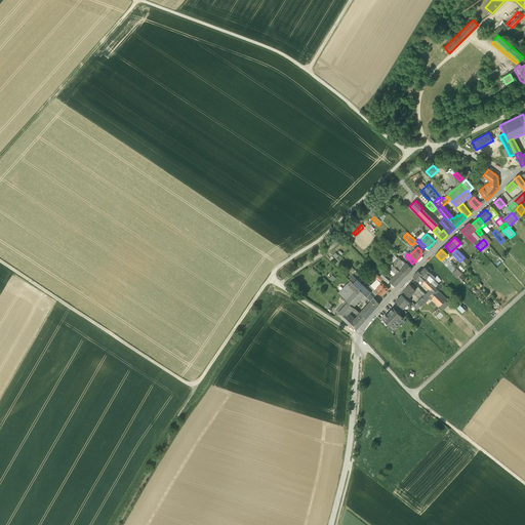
[(465,256),(463,257),(459,261),(465,267),(469,263),(465,256)]
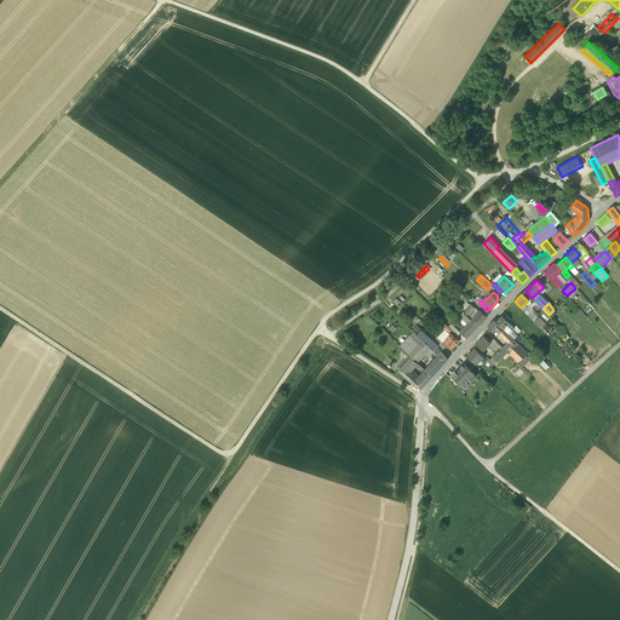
[(474,317),(470,315),(476,309),(471,304),(463,313),(469,317),(472,320),(474,319),(474,317)]
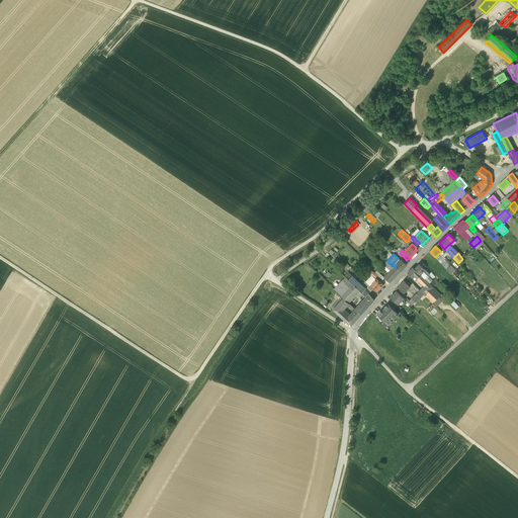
[(446,263),(438,254),(435,257),(443,266),(446,263)]
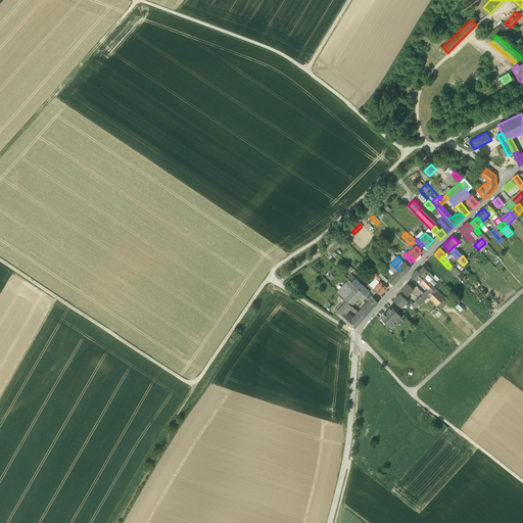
[(411,268),(406,262),(399,268),(399,269),(406,274),(411,268)]
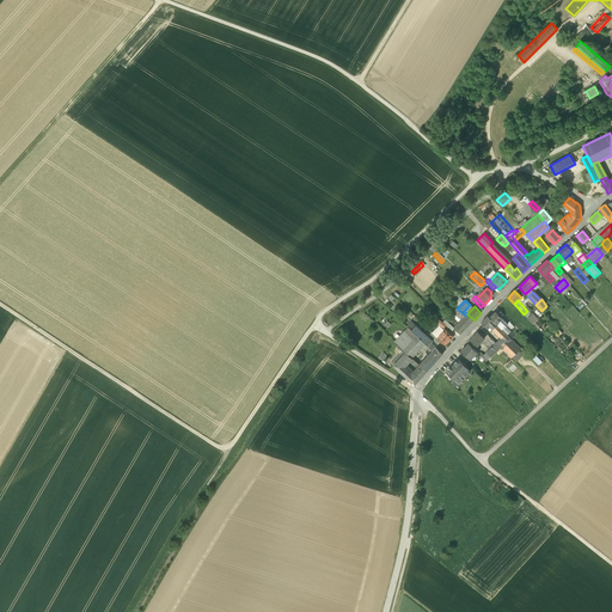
[(463,313),(457,308),(453,312),(456,314),(458,317),(459,318),(463,313)]
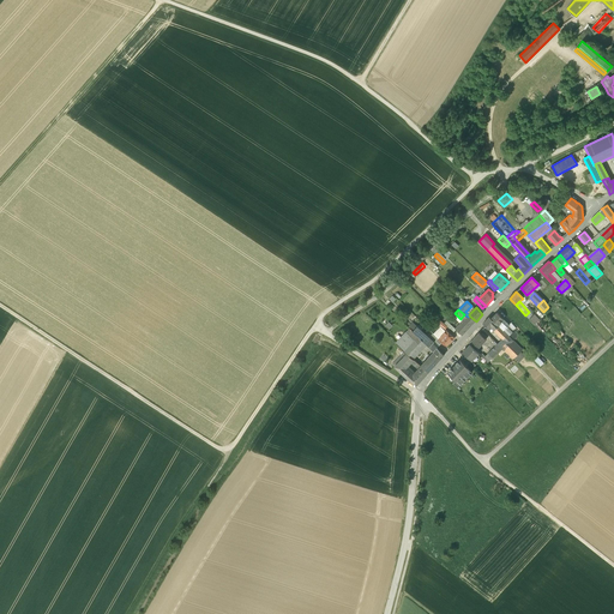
[(504,319),(498,313),(492,319),(491,319),(495,323),(497,323),(498,325),(499,325),(500,323),(504,319)]
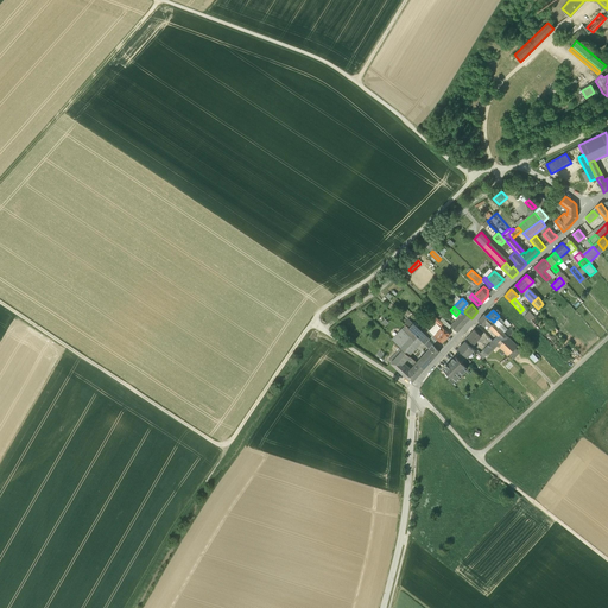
[(527,312),(524,316),(529,322),(534,317),(529,311),(527,312)]
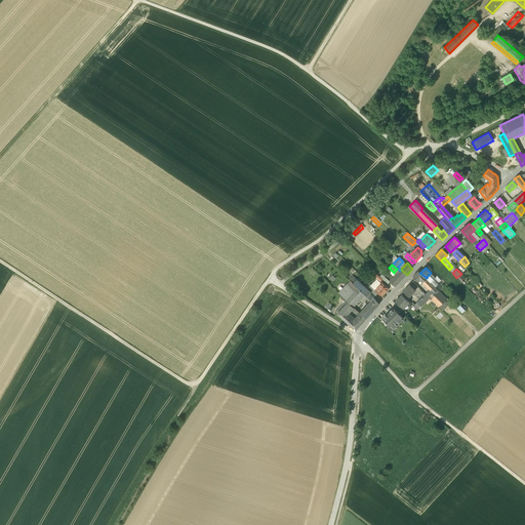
[(394,277),(390,281),(395,286),(407,275),(401,270),(400,271),(397,274),(396,274),(396,275),(394,277)]
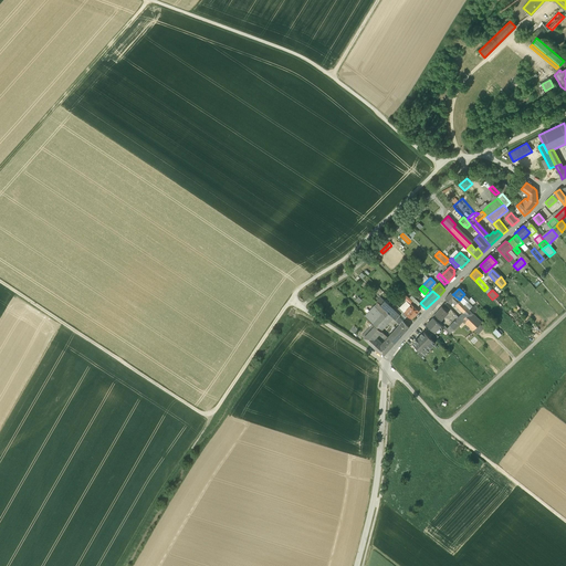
[(457,297),(452,294),(453,294),(451,292),(446,299),(453,306),(456,304),(460,300),(459,300),(458,297),(457,297)]
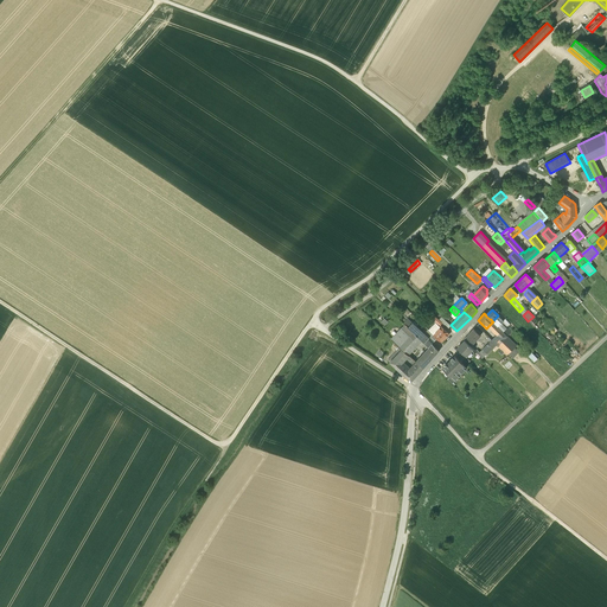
[(500,325),(498,326),(503,331),(504,332),(506,328),(511,324),(506,318),(504,321),(500,325)]
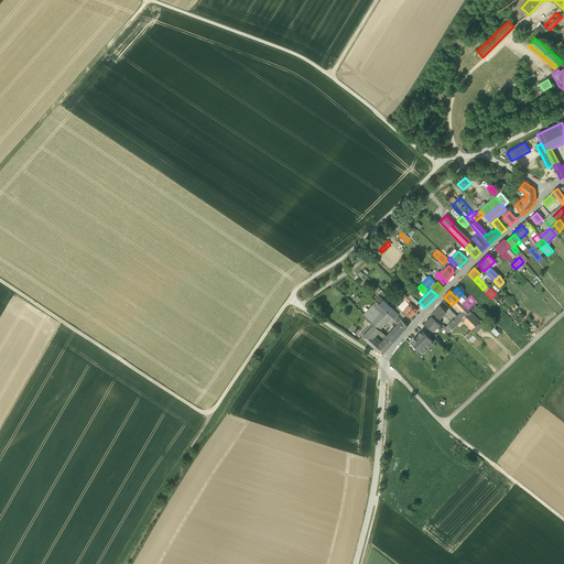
[(402,311),(405,308),(403,306),(404,304),(408,306),(410,304),(408,302),(404,299),(398,306),(402,311)]
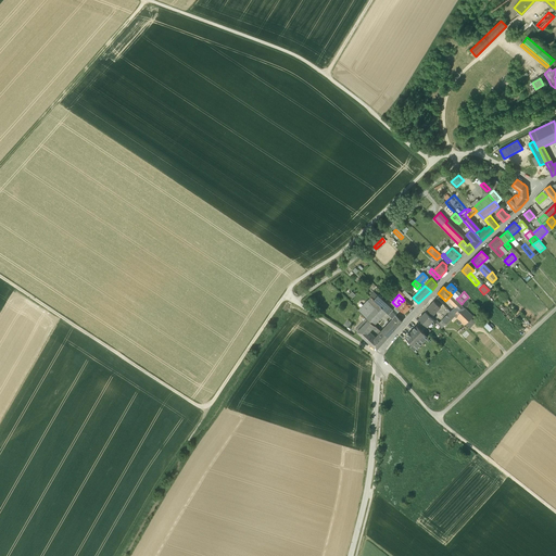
[(456,299),(452,294),(447,299),(456,307),(460,303),(456,299)]
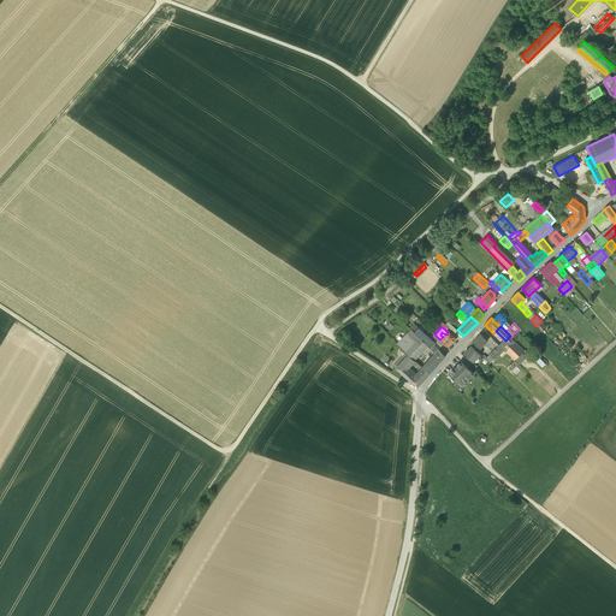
[(431,338),(419,327),(414,332),(427,344),(431,348),(434,344),(436,343),(431,338)]
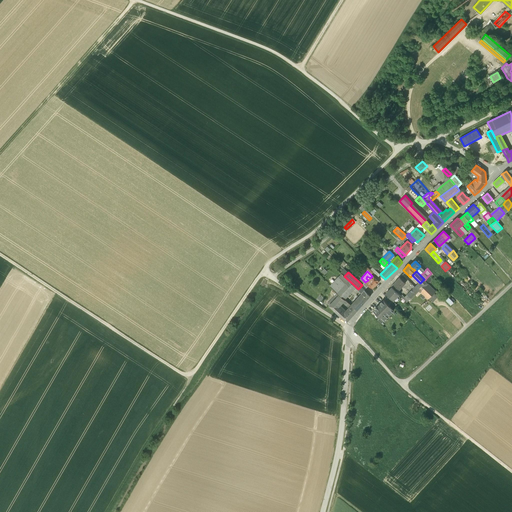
[(344,276),(342,274),(330,287),(339,295),(343,298),(355,286),(344,276)]
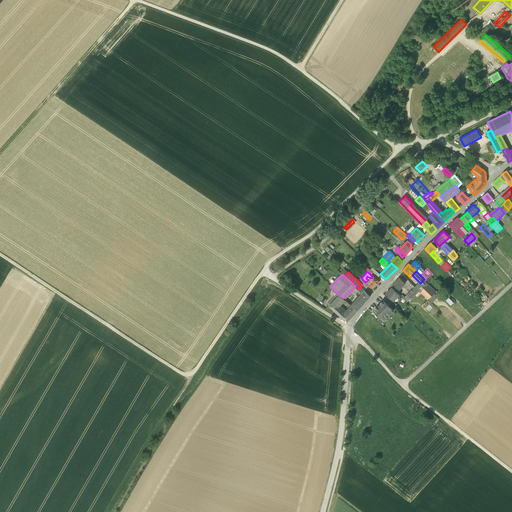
[(378,282),(372,276),(370,278),(367,276),(366,278),(368,280),(365,282),(369,285),(372,289),(378,282)]
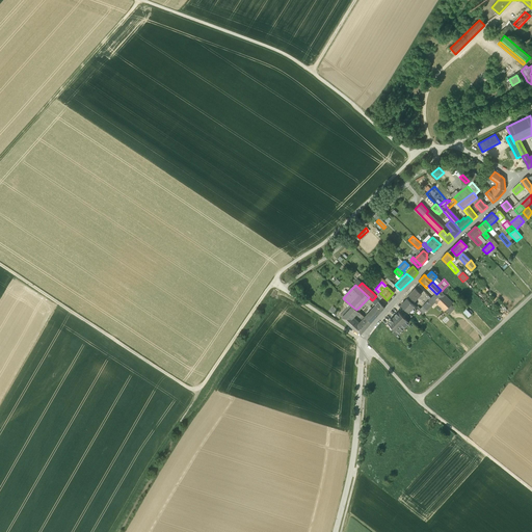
[(419,289),(418,290),(415,288),(408,295),(415,301),(422,294),(421,293),(422,292),(419,289)]
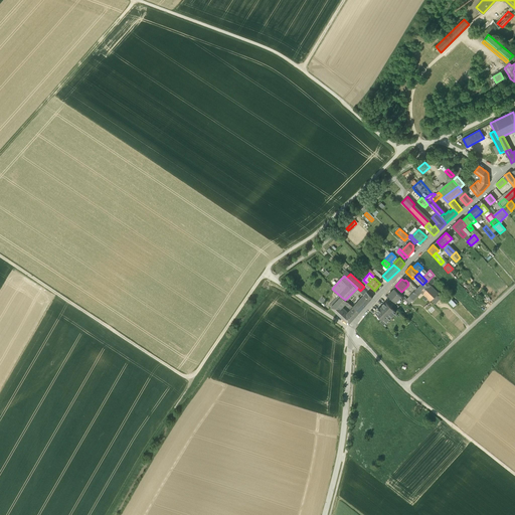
[(422,285),(417,289),(420,293),(431,302),(432,301),(438,295),(439,294),(427,282),(426,281),(422,285)]
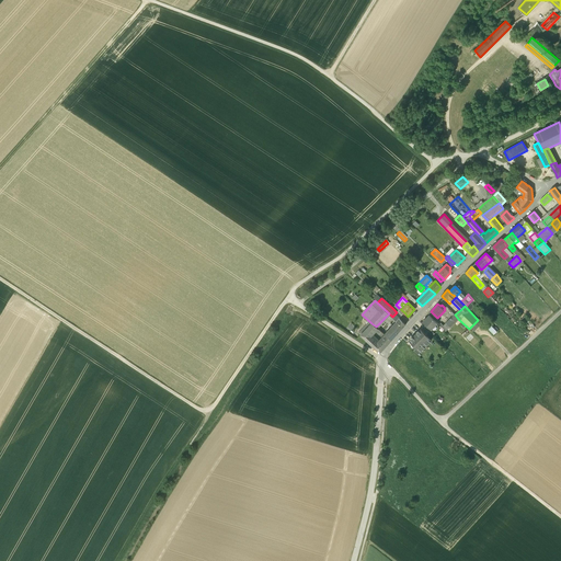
[(437,318),(431,311),(428,313),(430,315),(435,320),(437,318)]
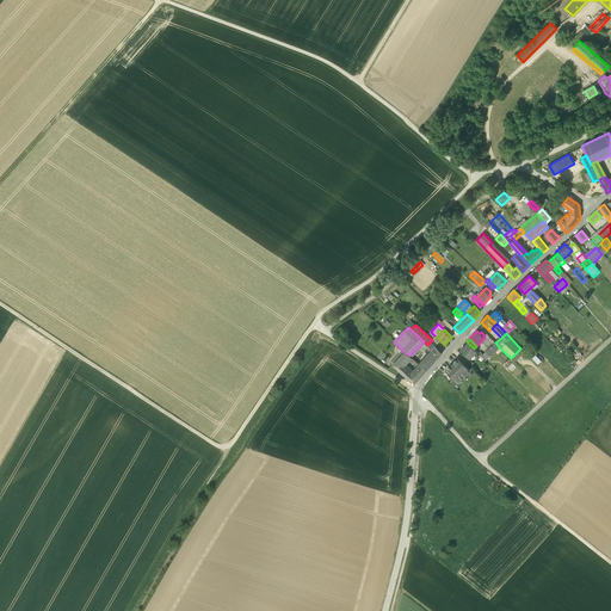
[(436,345),(434,346),(431,341),(427,345),(432,351),(438,357),(443,352),(436,345)]
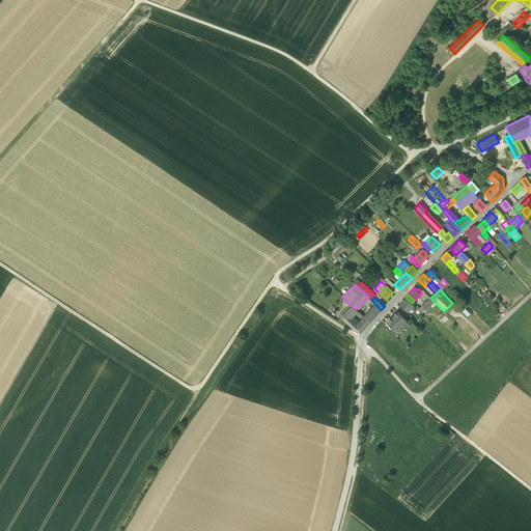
[(412,303),(407,298),(400,304),(403,307),(408,311),(414,306),(412,303)]
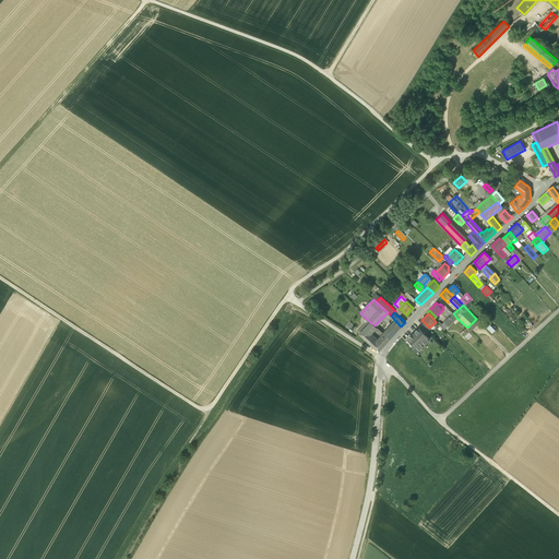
[(453,313),(444,322),(449,325),(456,318),(453,313)]
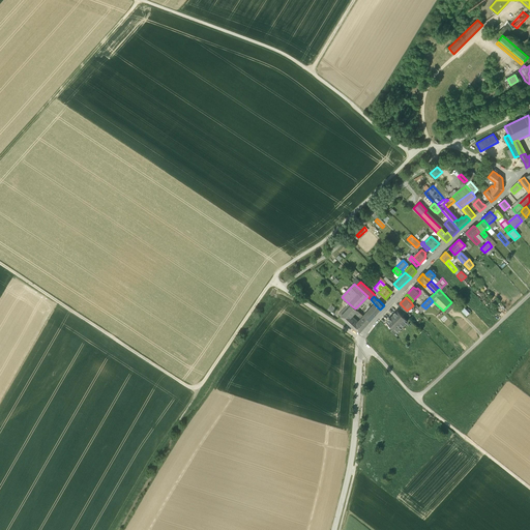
[(453,306),(450,303),(444,310),(447,313),(453,306)]
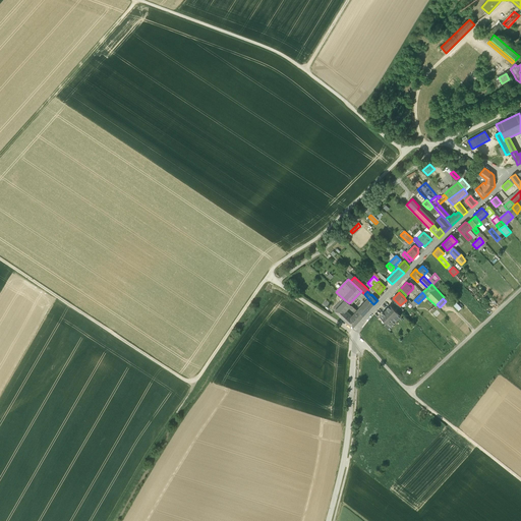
[(361,307),(357,311),(363,316),(373,304),(368,299),(361,307)]
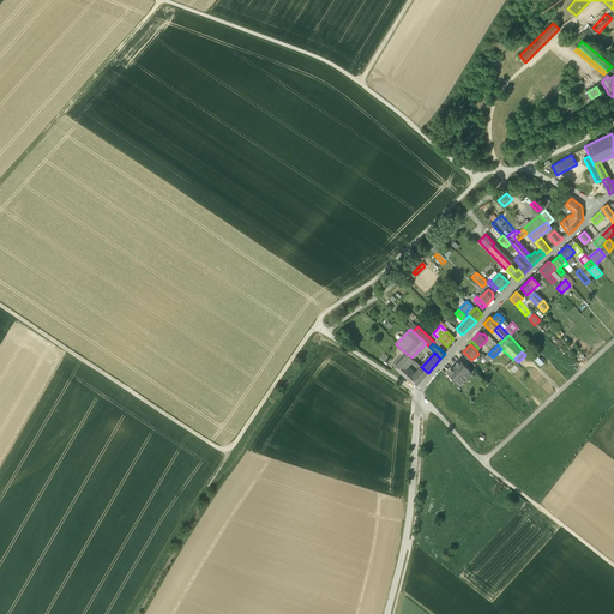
[(407,354),(395,367),(401,373),(405,368),(414,360),(411,357),(407,354)]
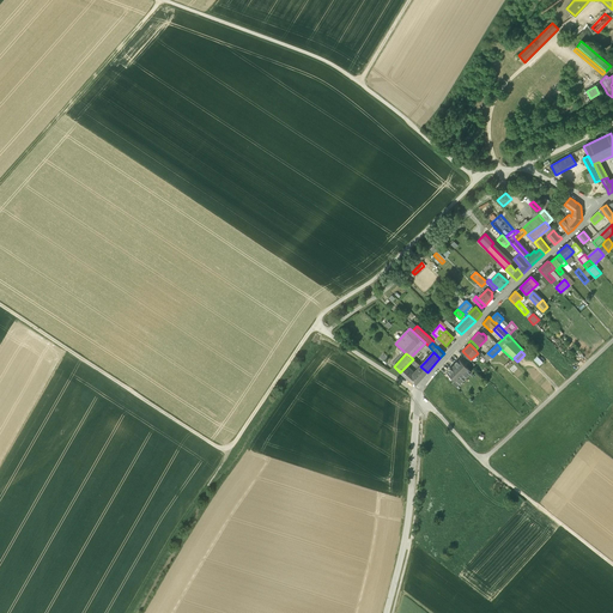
[(536,356),(533,359),(540,366),(544,363),(536,356)]
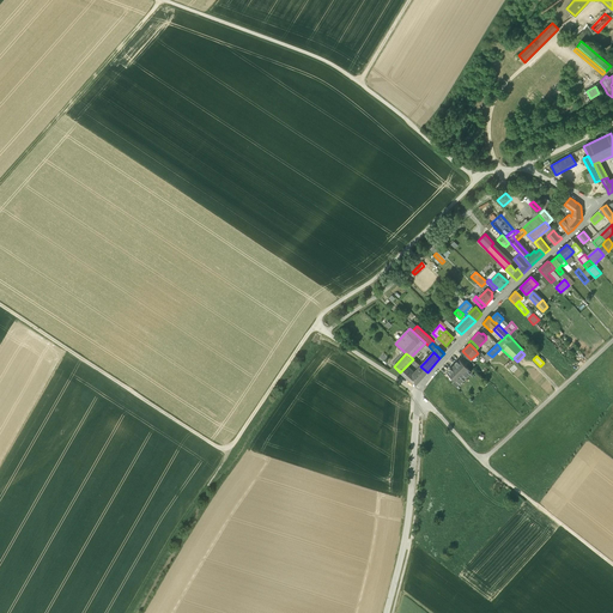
[(460,360),(455,365),(453,368),(447,372),(454,380),(459,384),(472,371),(467,366),(460,360)]
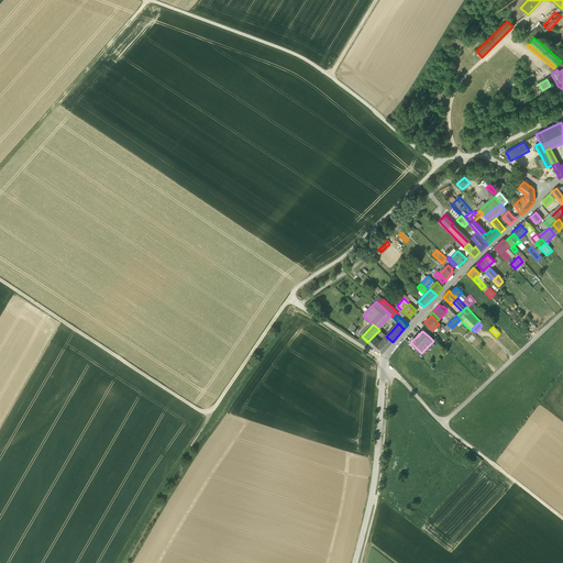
[(378,344),(376,341),(372,345),(382,354),(387,348),(381,342),(378,344)]
